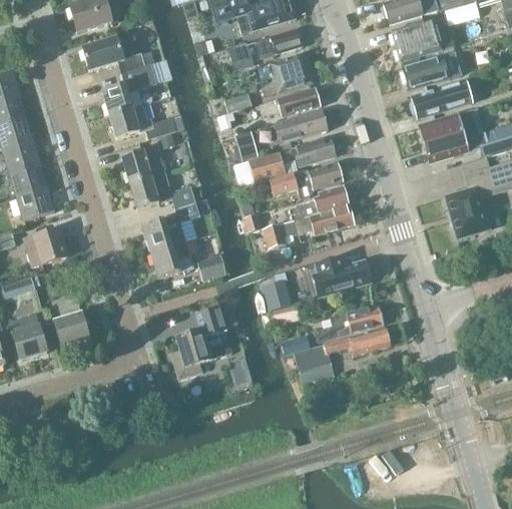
[(86,0),(69,5),(77,31),(111,21),(104,0),(86,0)]
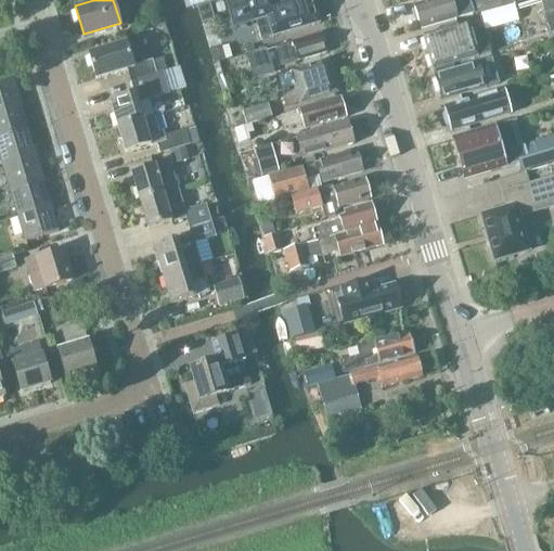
[(266,14),(271,34),(316,21),(316,22),(318,21),(317,18),(310,0),(227,0),(233,24),(266,14)]
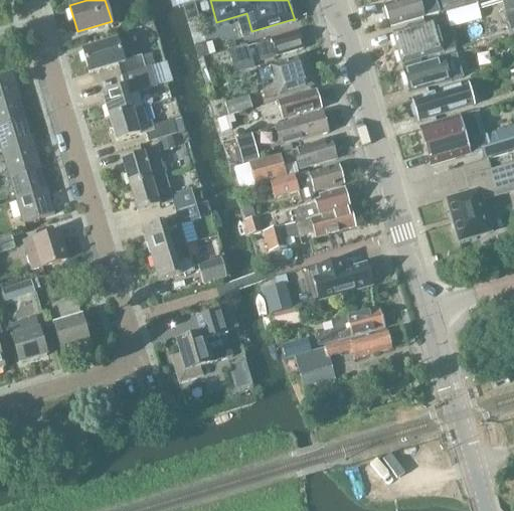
[(391,0),(384,2),(390,23),(438,10),(436,0),(423,0),(419,1),(419,0),(391,0)]
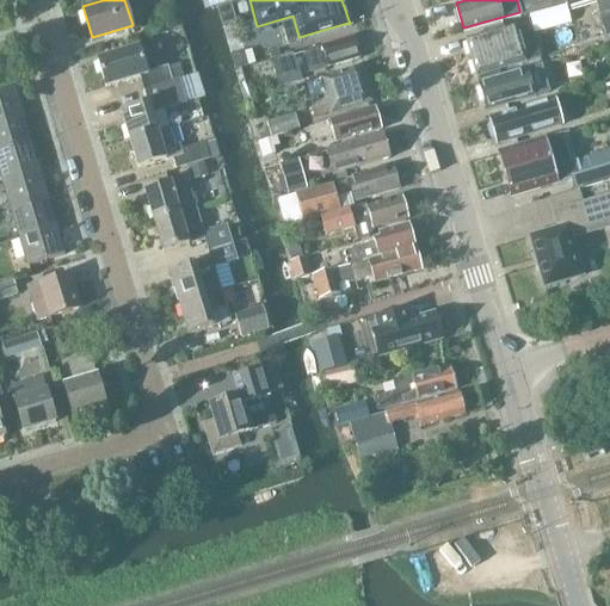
[(517,0),(521,11),(560,0),(517,0)]
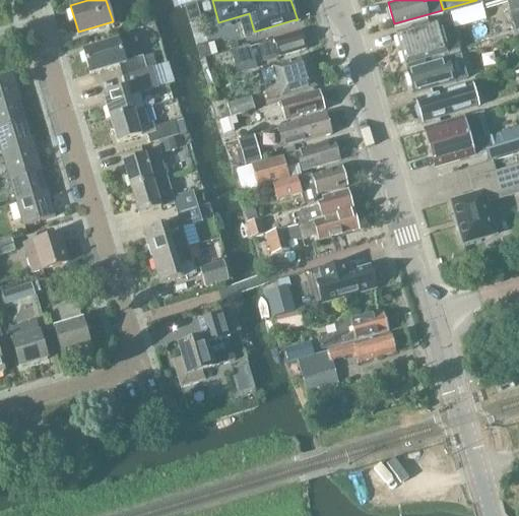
[(480,0),(481,5),(499,0),(507,0),(517,36),(518,35),(518,0),(480,0)]
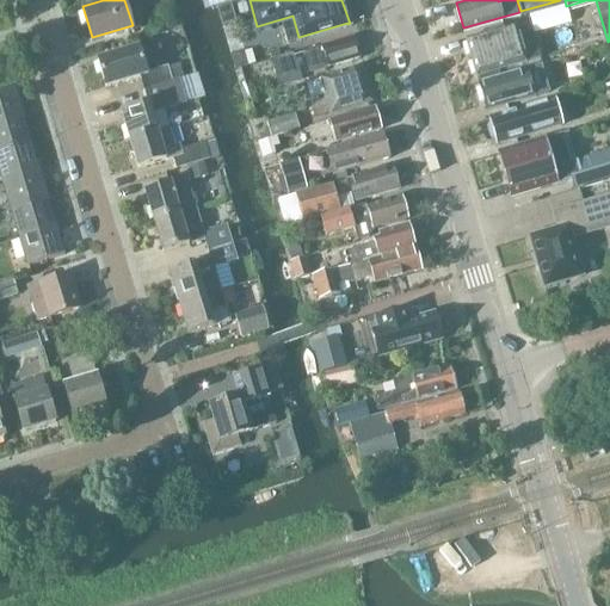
[(498,67),(541,54),(533,28),(518,32),(515,22),(466,36),(476,73),(482,70),(484,76),(500,72),(498,67)]
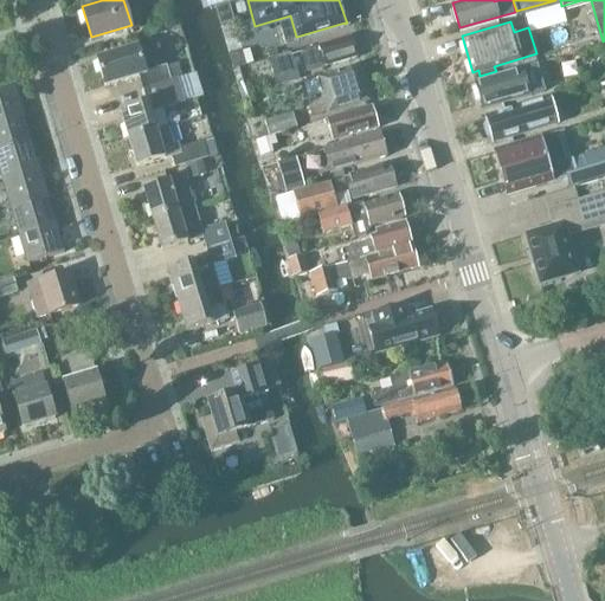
[(301,49),(307,69),(356,55),(352,34),(301,49)]
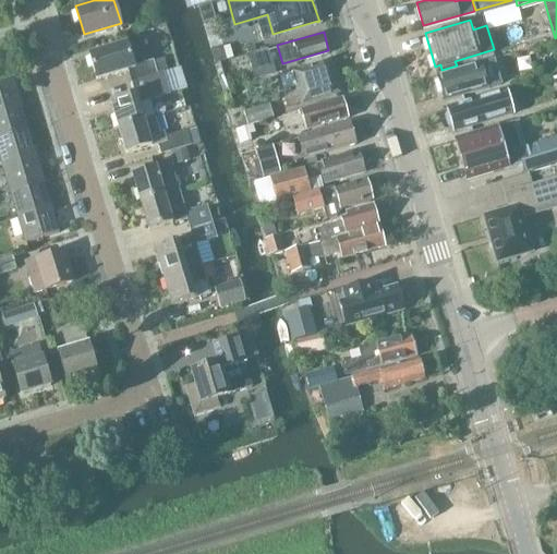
[(142,36),(89,51),(97,76),(128,68),(131,79),(157,71),(153,57),(148,58),(142,36)]
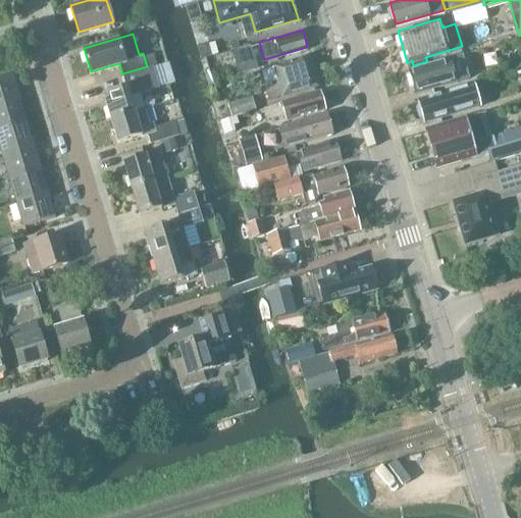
[(208,40),(210,49),(225,44),(223,35),(208,39),(208,40)]
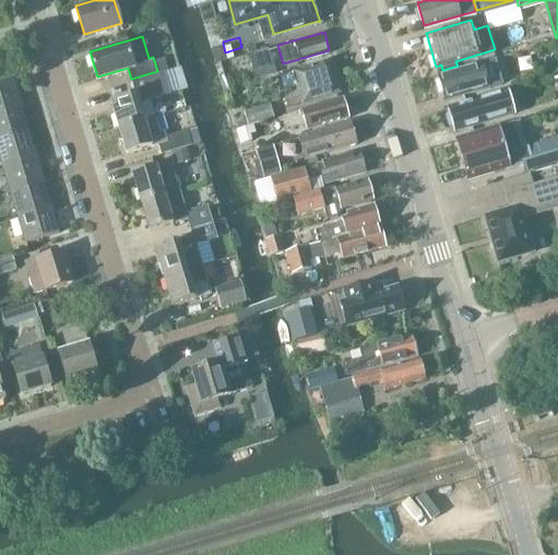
[(223,43),(211,47),(215,60),(227,56),(225,52),(223,43)]
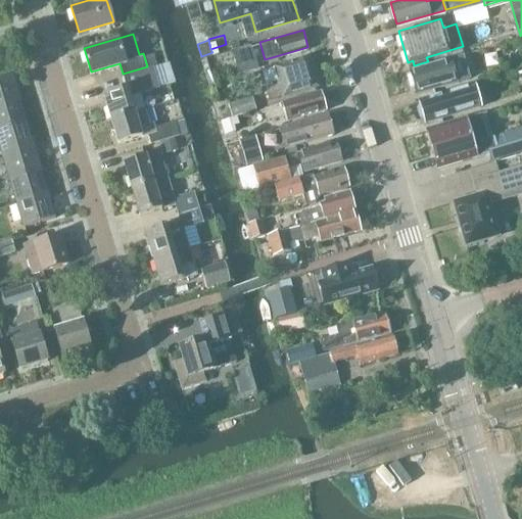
[(319,85),(311,54),(273,65),(278,83),(267,86),(271,99),(319,85)]
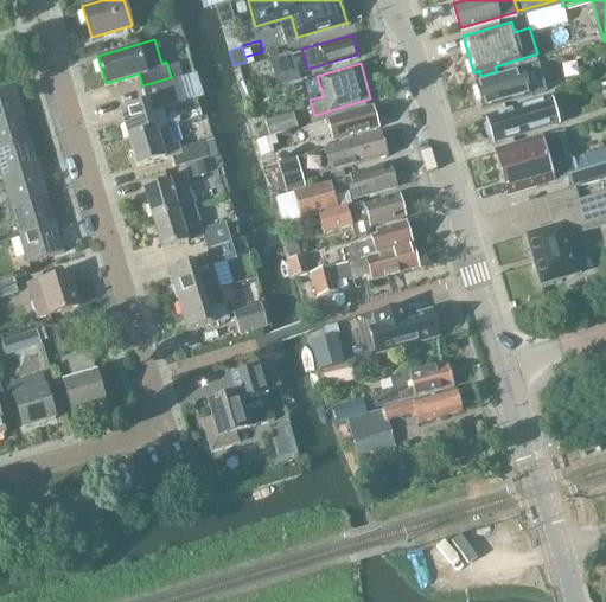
[(521,65),(474,79),(483,106),(529,91),(521,65)]
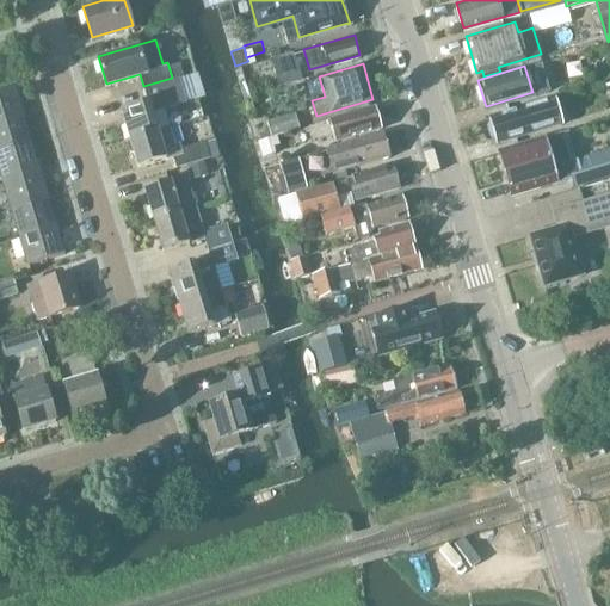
[(122,107),(130,135),(168,123),(162,105),(188,98),(180,75),(172,78),(143,86),(147,99),(122,107)]
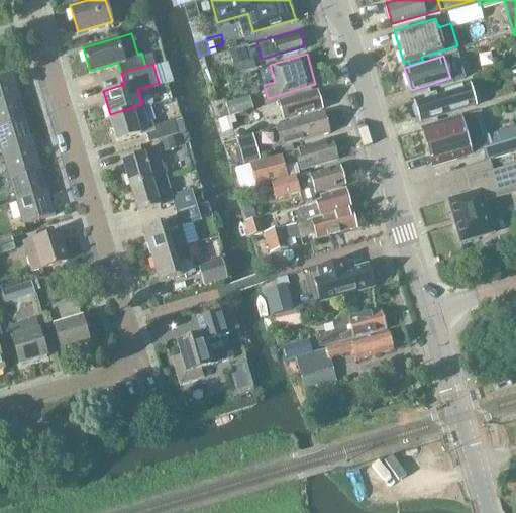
[(255,66),(258,80),(270,78),(267,64),(255,66)]
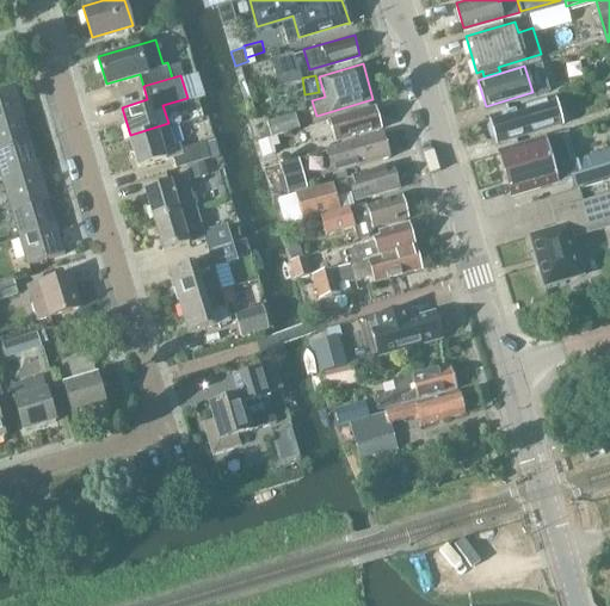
[(0,119),(23,113),(14,86),(0,90),(0,119)]
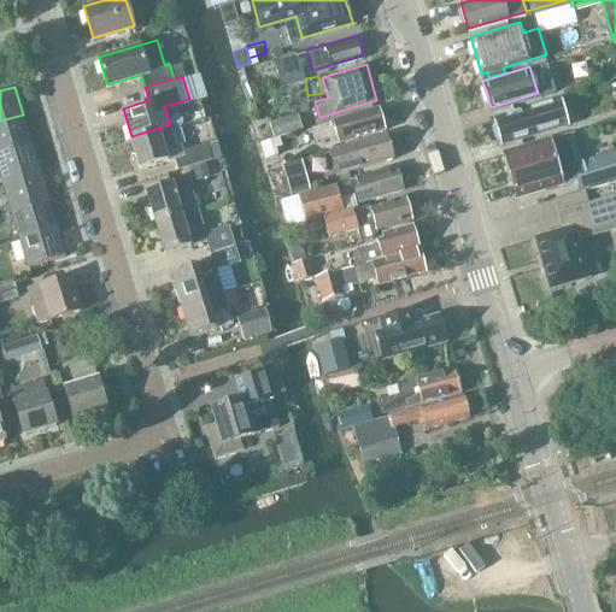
[(494,119),(491,125),(493,135),(500,137),(502,141),(557,124),(550,99),(493,116),(494,119)]
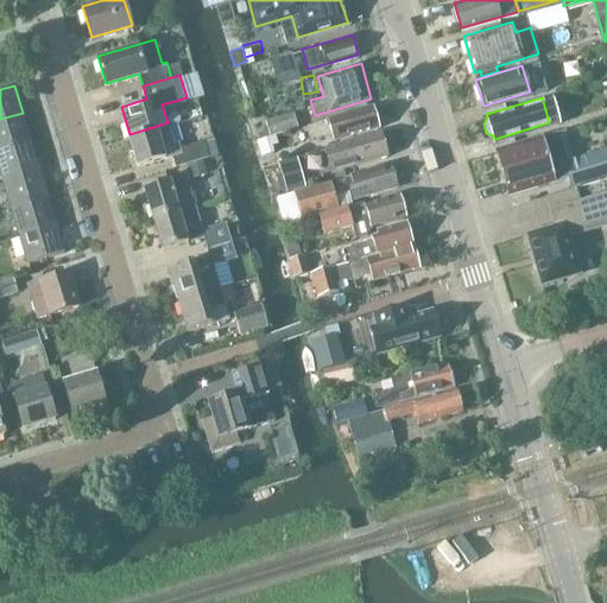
[(372,105),(327,119),(307,125),(310,137),(330,131),(333,139),(379,126),(372,105)]
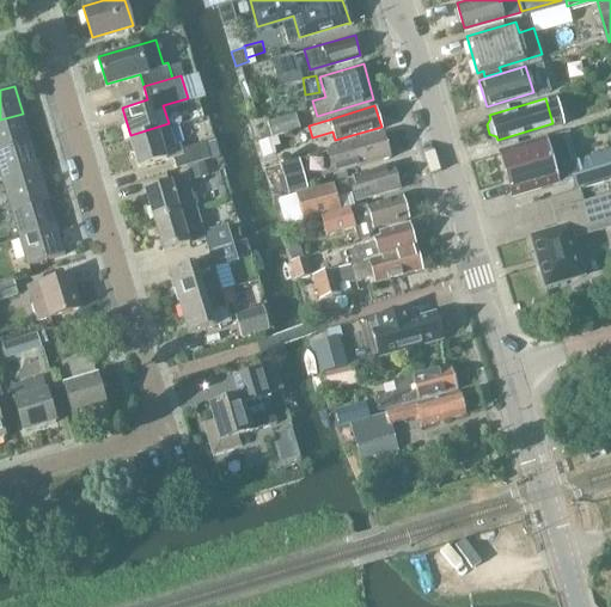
[(267,121),(272,134),(300,126),(297,111),(267,121)]
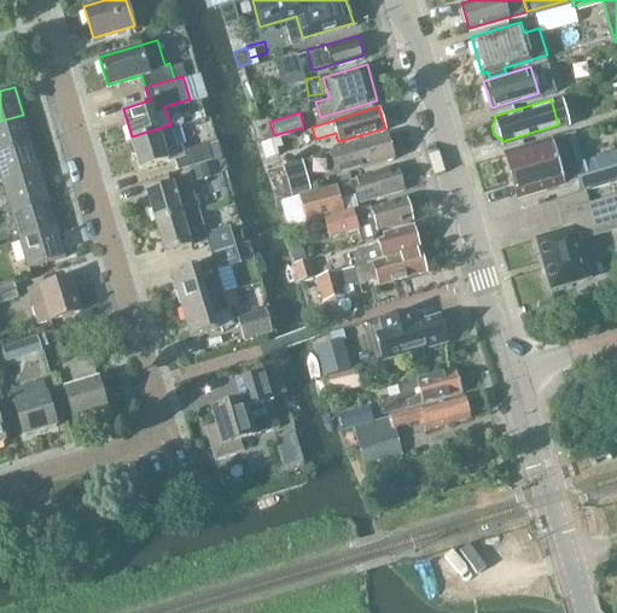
[(0,152),(31,142),(23,115),(0,121),(0,152)]
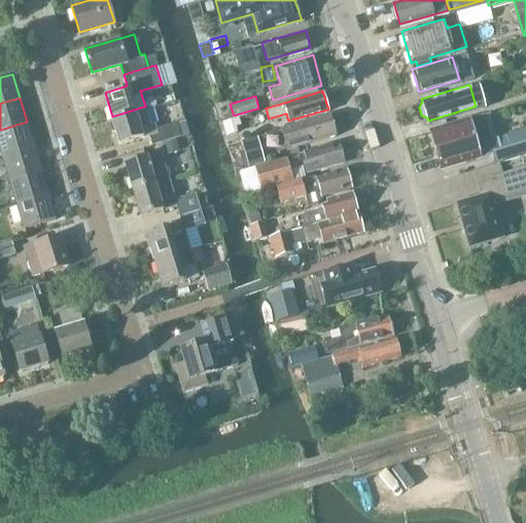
[(145,106),(112,116),(108,121),(110,130),(116,131),(119,141),(142,134),(142,135),(148,133),(151,143),(180,134),(176,120),(156,127),(154,121),(150,123),(145,106)]
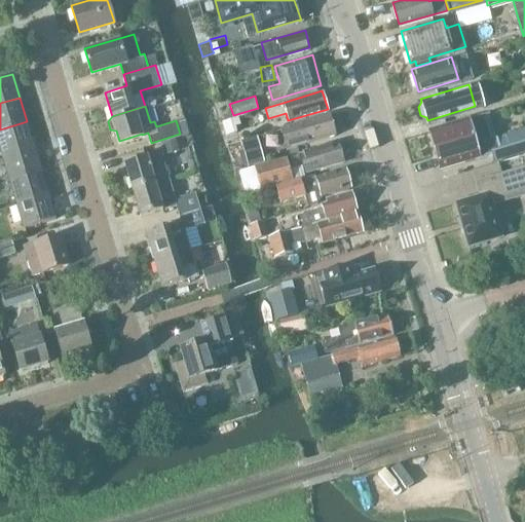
[(492,151),(495,160),(499,159),(524,151),(524,126),(495,136),(488,111),(429,128),(441,166),(492,151)]
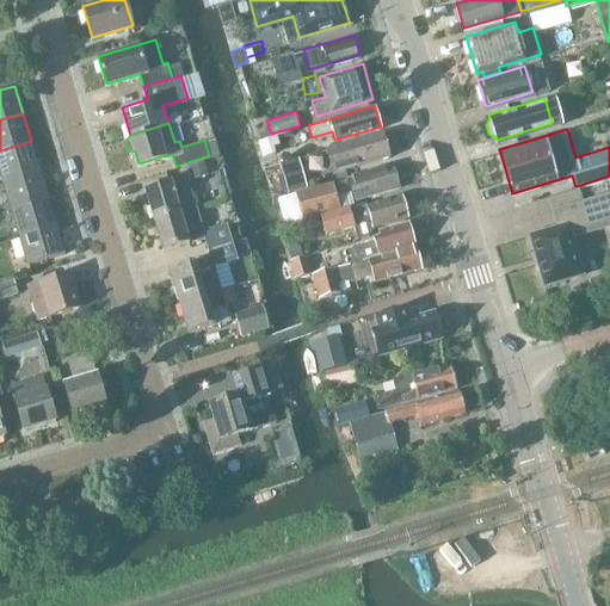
[(389,155),(383,131),(326,148),(333,172),(389,155)]
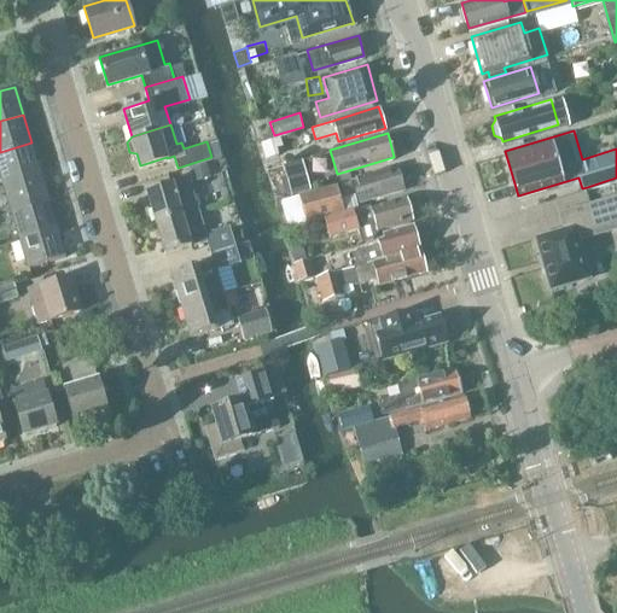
[(265,156),(277,152),(272,134),(260,138),(265,156)]
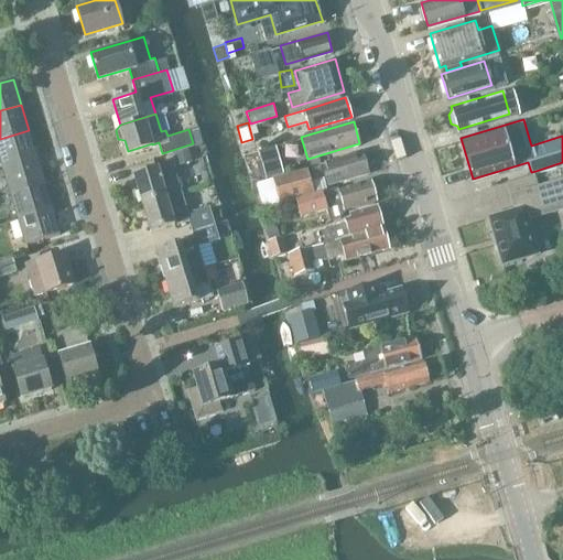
[(0,157),(2,165),(36,155),(29,130),(0,139),(0,157)]
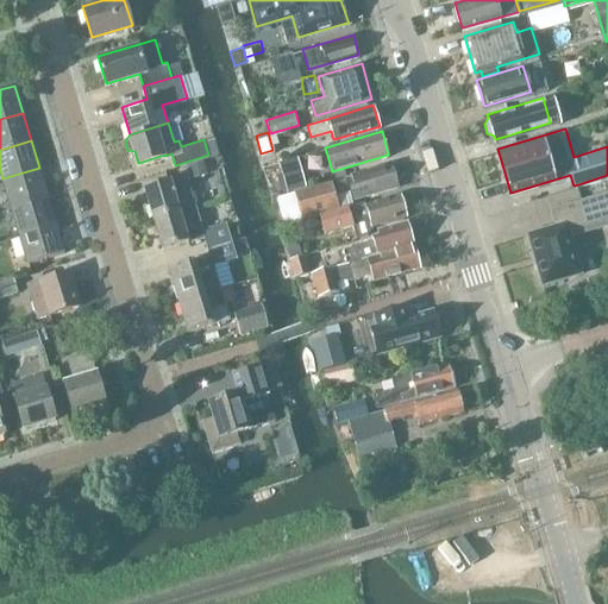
[(296,155),(277,161),(286,188),(305,182),(296,155)]
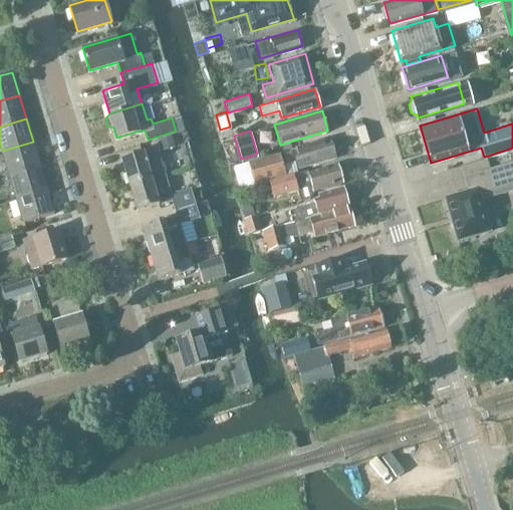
[(174,144),(171,135),(159,139),(162,149),(174,146),(174,144)]
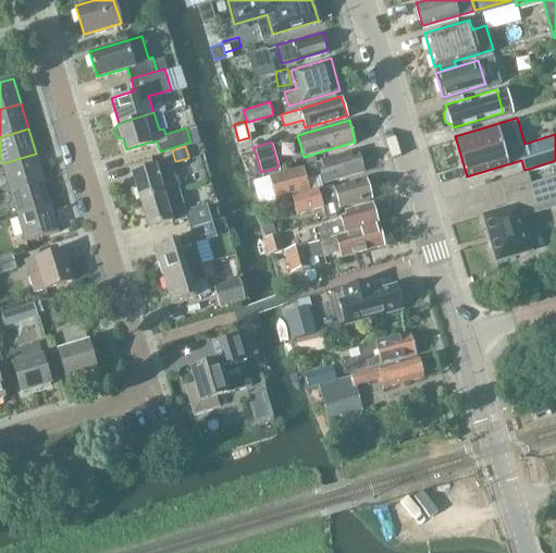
[(317,162),(303,167),(306,179),(320,174),(322,182),(363,170),(362,166),(365,162),(363,156),(359,155),(358,150),(317,162)]
